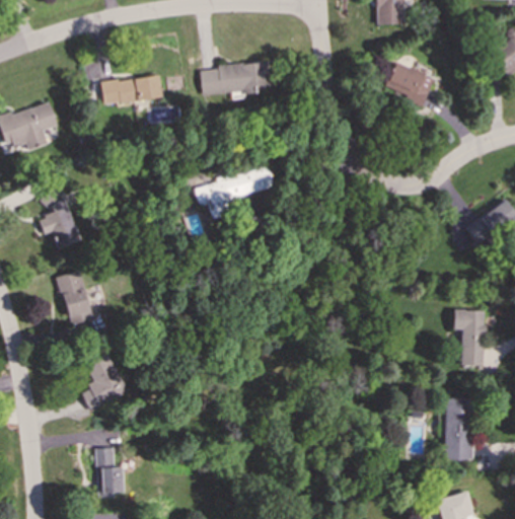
[(378,0),(378,23),(406,23),(406,0),(378,0)]
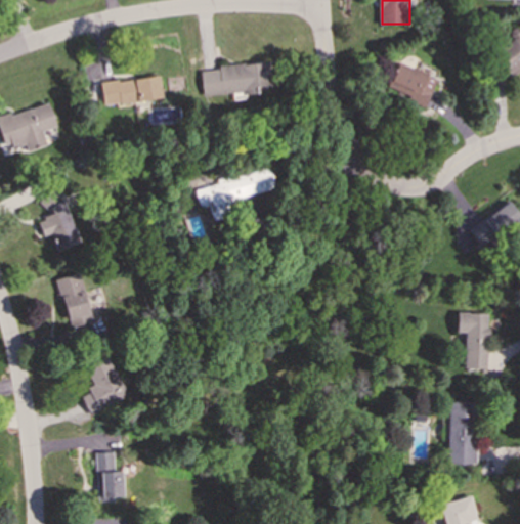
[(519,28),(513,33),(517,39),(496,54),(512,76),(519,70),(519,28)]
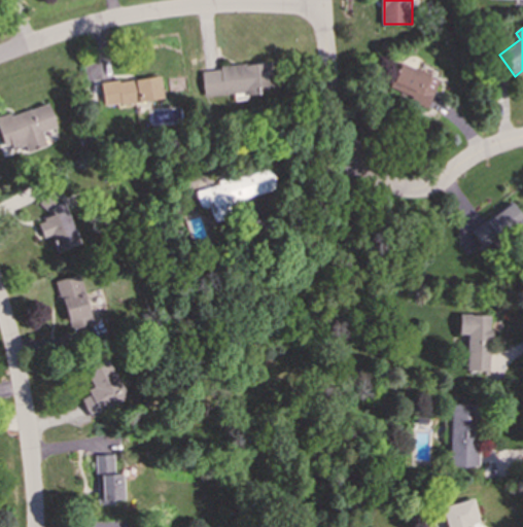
[(442,79),(403,62),(392,89),(431,105),(442,79)]
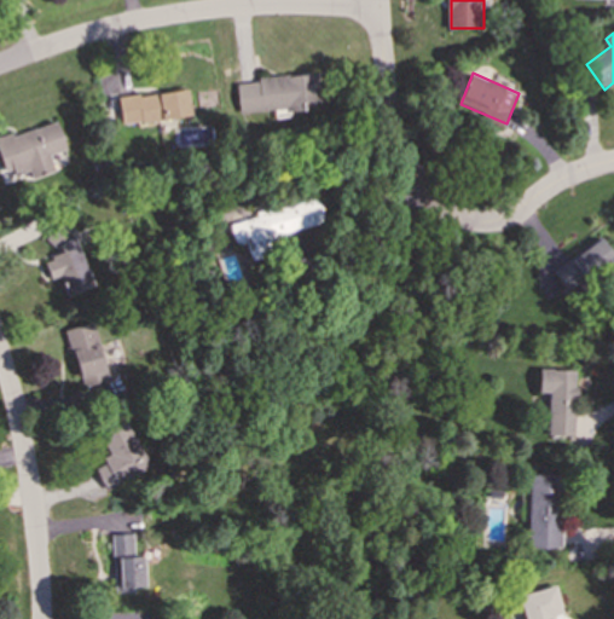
[(239,80),(242,113),(322,106),(319,74),(239,80)]
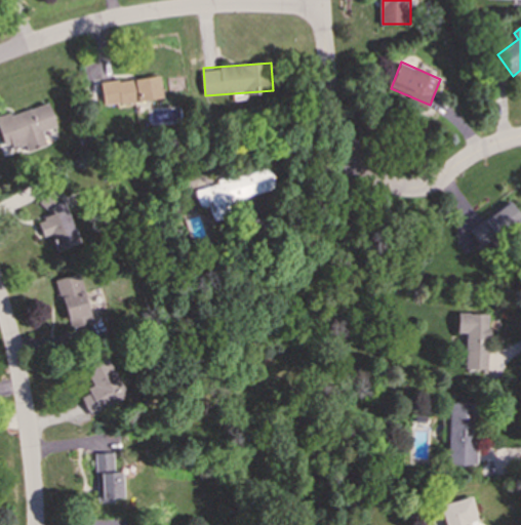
[(104,82),(106,106),(164,99),(162,76),(104,82)]
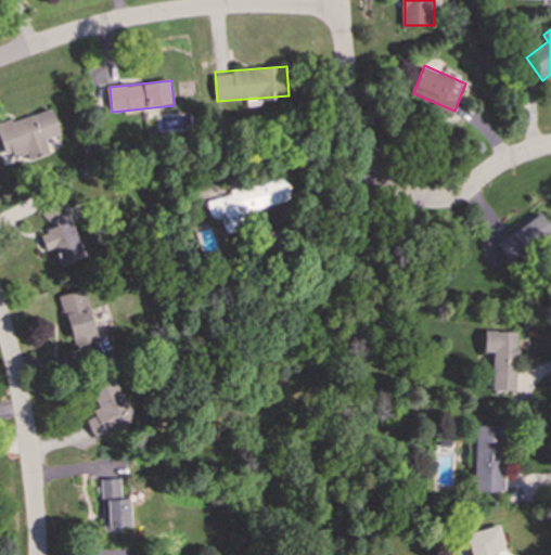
[(62,134),(54,108),(0,124),(0,131),(7,154),(14,152),(17,163),(50,154),(47,139),(62,134)]
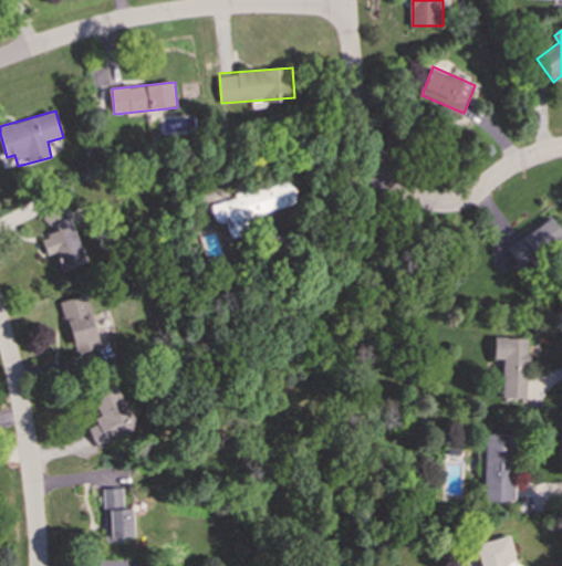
[(297,205),(291,180),(236,195),(237,198),(212,205),(217,223),(226,221),(230,238),(247,233),(242,219),(297,205)]
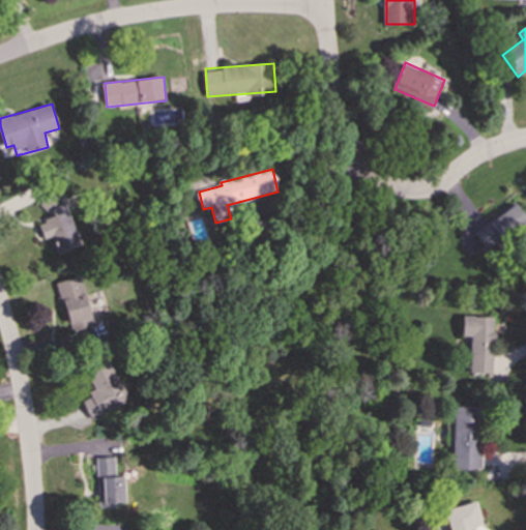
[(82,244),(61,192),(42,199),(51,218),(39,224),(45,239),(54,236),(60,253),(82,244)]
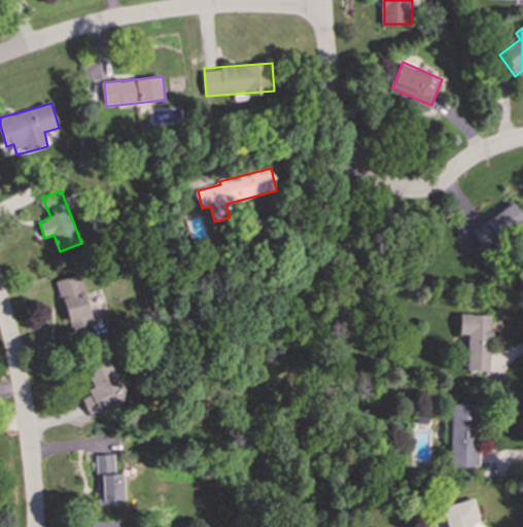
[(522,214),(517,205),(475,226),(484,244),(522,224),(522,214)]
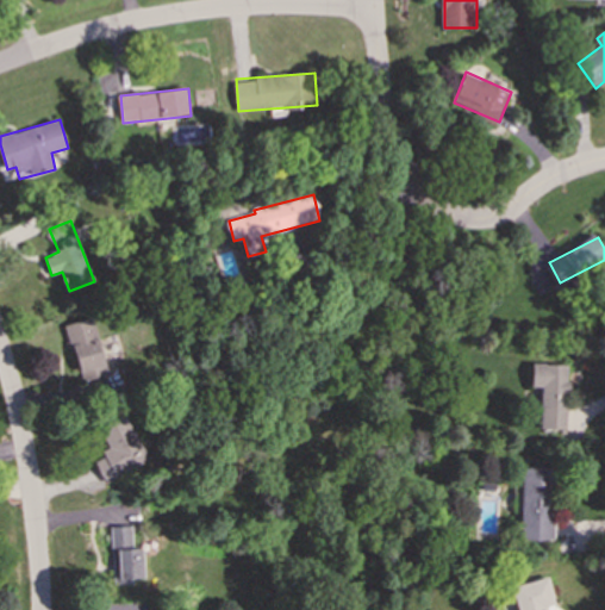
[(68,325),(83,383),(111,375),(94,317),(68,325)]
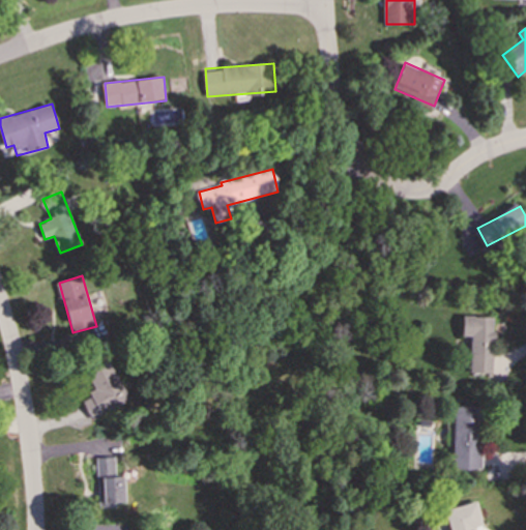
[(496,317),(464,316),(463,335),(472,336),(471,373),(494,374),(496,317)]
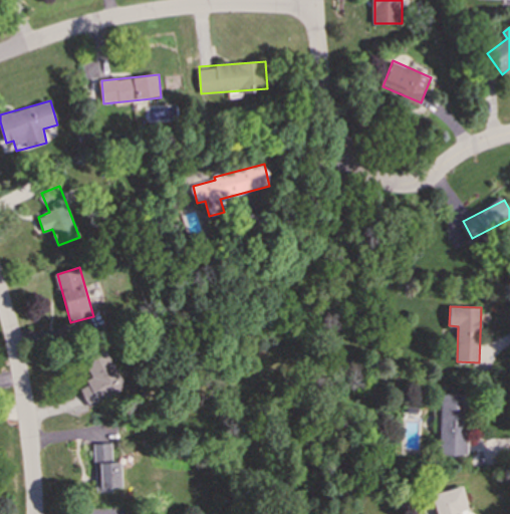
[(95,379),(80,387),(90,406),(126,389),(106,349),(85,360),(95,379)]
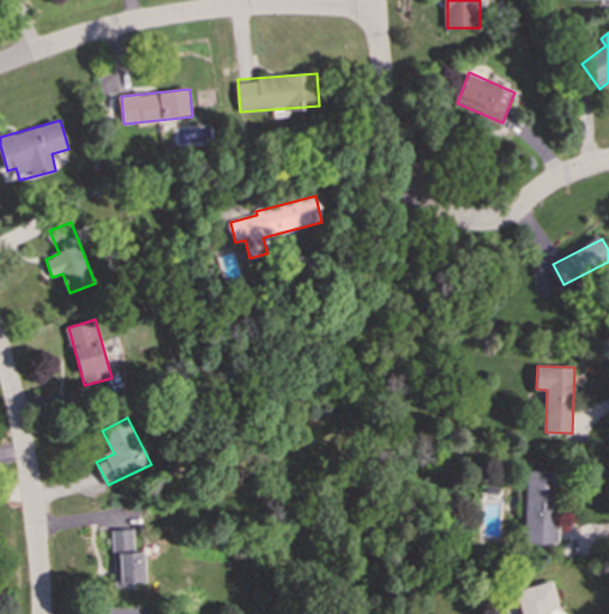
[(526,470),(525,543),(556,543),(556,470),(526,470)]
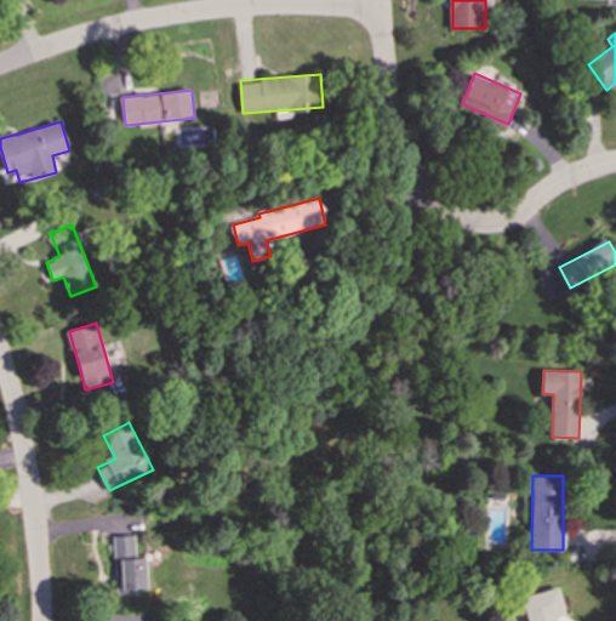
[(117,536),(118,594),(137,594),(137,588),(148,588),(147,558),(137,558),(137,535),(117,536)]
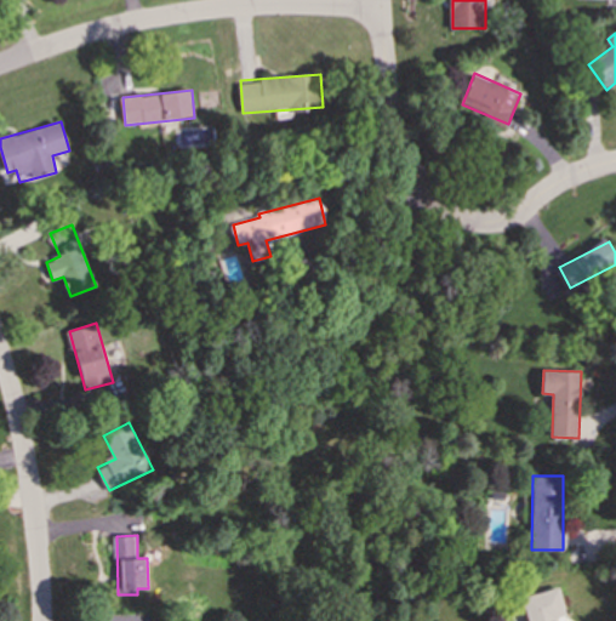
[(523,597),(529,620),(565,620),(565,617),(568,616),(560,587),(523,597)]
